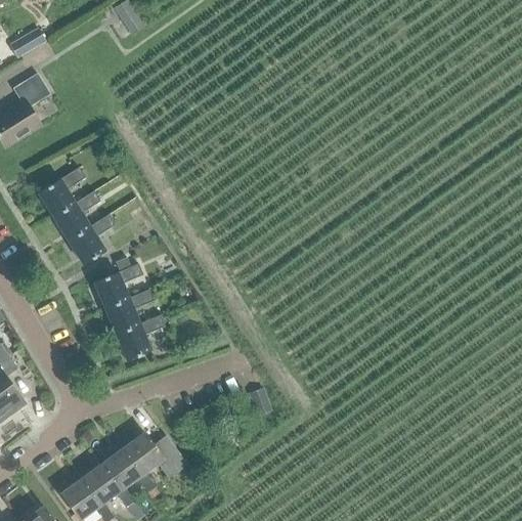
[(115,5),(124,19),(136,11),(129,0),(123,0),(115,5)]
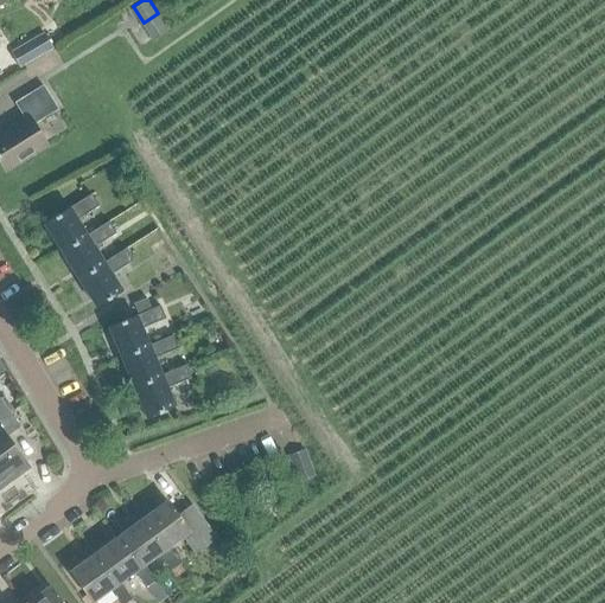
[(45,30),(12,49),(21,65),(55,45),(45,30)]
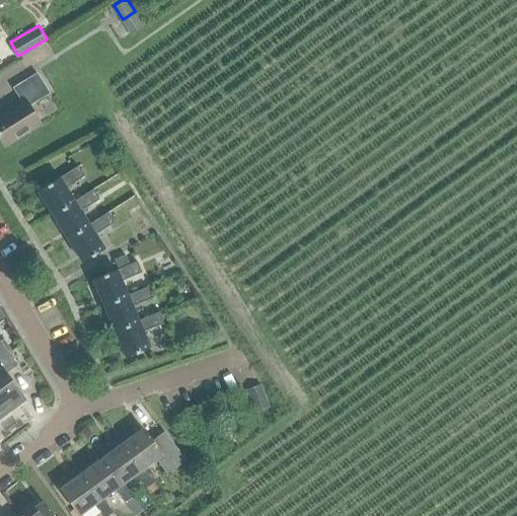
[(0,138),(5,146),(41,124),(29,105),(50,93),(37,72),(13,87),(21,100),(0,114),(0,138)]
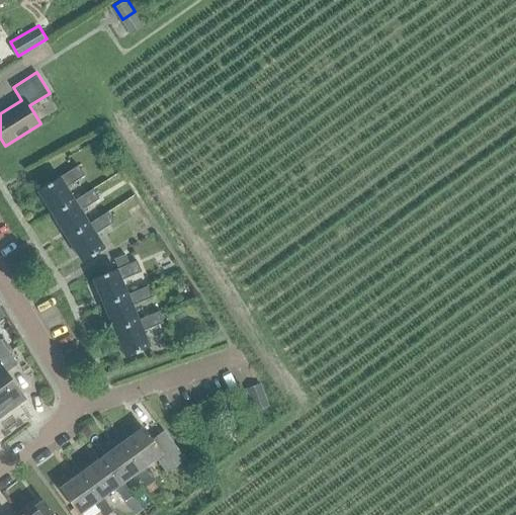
[(52,211),(74,198),(65,182),(74,176),(69,168),(58,175),(60,176),(38,190),(52,211)]
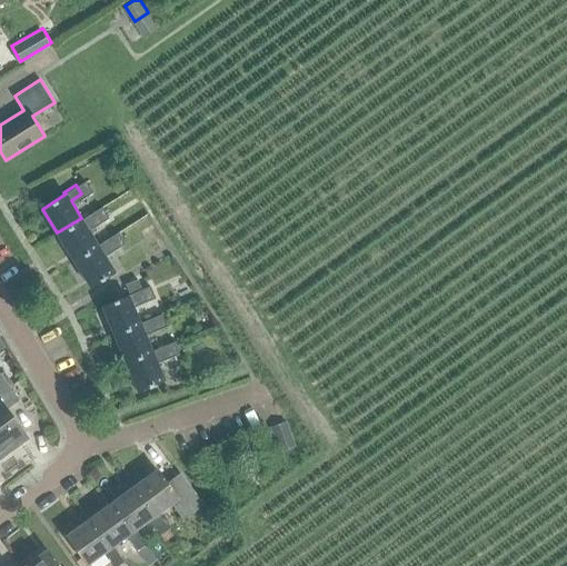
[(92,210),(81,218),(57,232),(73,258),(98,244),(87,227),(98,219),(92,210)]
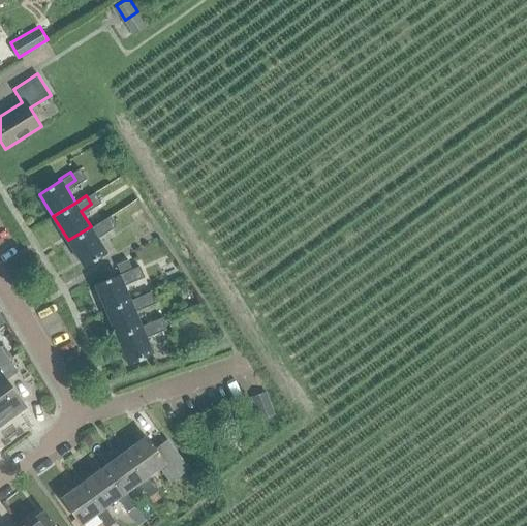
[(91,226),(68,240),(85,267),(107,252),(96,234),(105,227),(100,220),(91,226)]
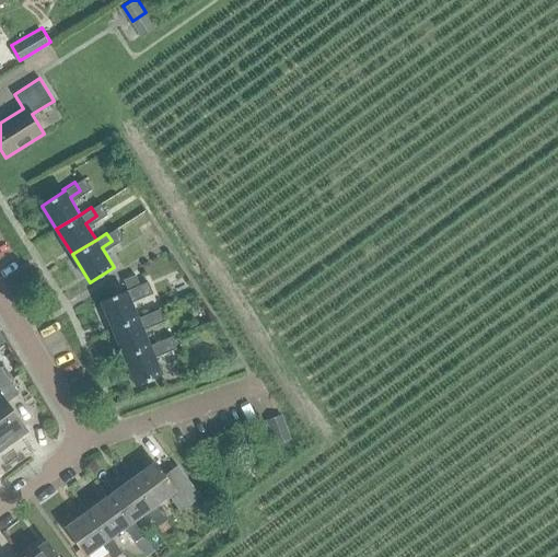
[(101,301),(112,326),(138,315),(129,296),(141,291),(134,271),(118,278),(120,280),(109,283),(115,296),(101,301)]
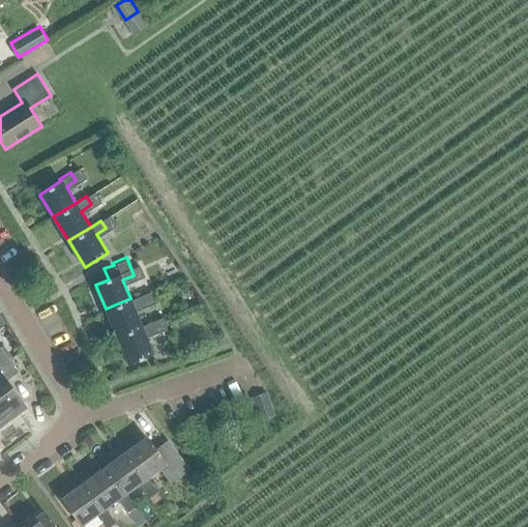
[(141,294),(130,298),(106,309),(117,335),(141,325),(134,308),(145,303),(141,294)]
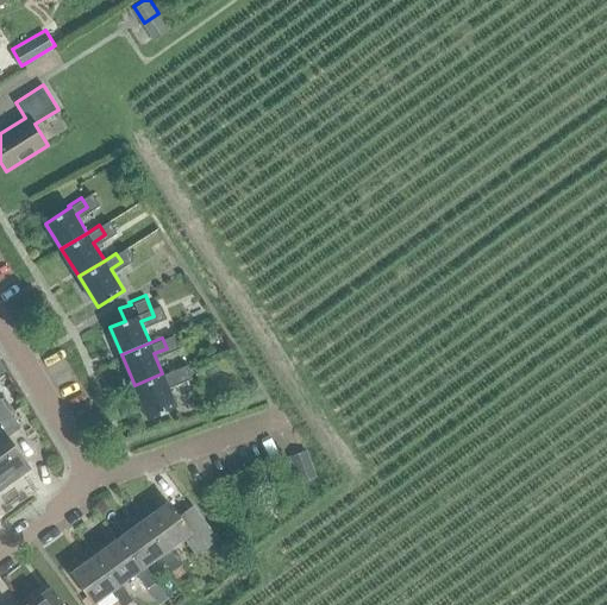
[(180,377),(175,366),(162,373),(135,385),(149,417),(176,405),(167,383),(180,377)]
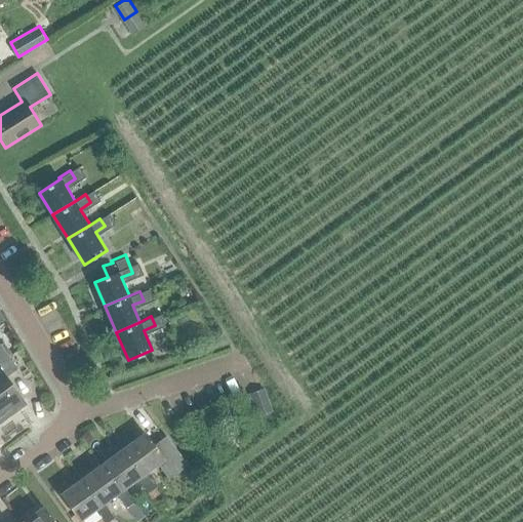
[(0,413),(2,417),(25,401),(6,376),(18,367),(0,343),(0,413)]
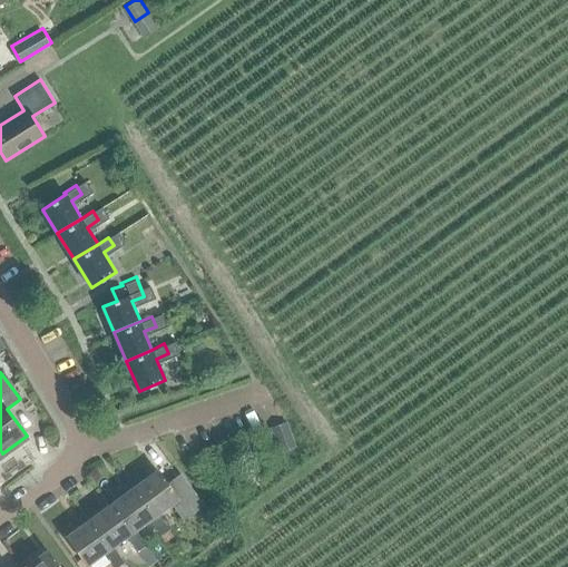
[(289,419),(271,426),(281,451),(297,446),(289,419)]
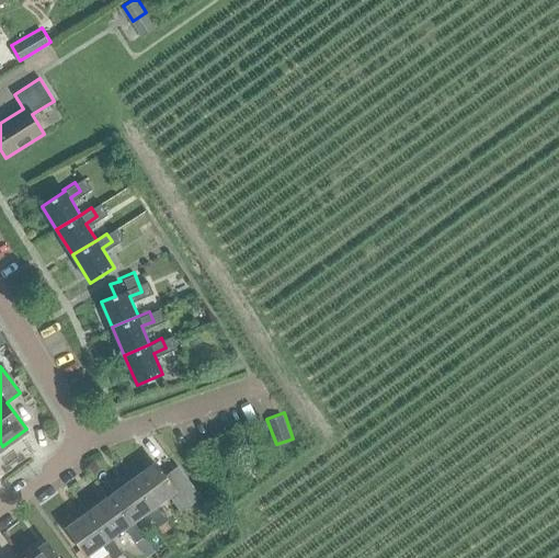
[(156,463),(133,479),(153,507),(156,505),(171,494),(182,510),(190,504),(191,504),(201,498),(179,467),(166,477),(156,463)]
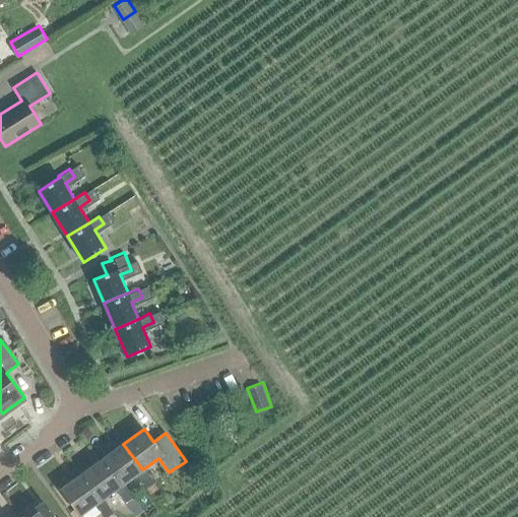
[(155,482),(144,468),(142,469),(123,444),(103,459),(122,485),(124,483),(137,473),(148,487),(155,482)]
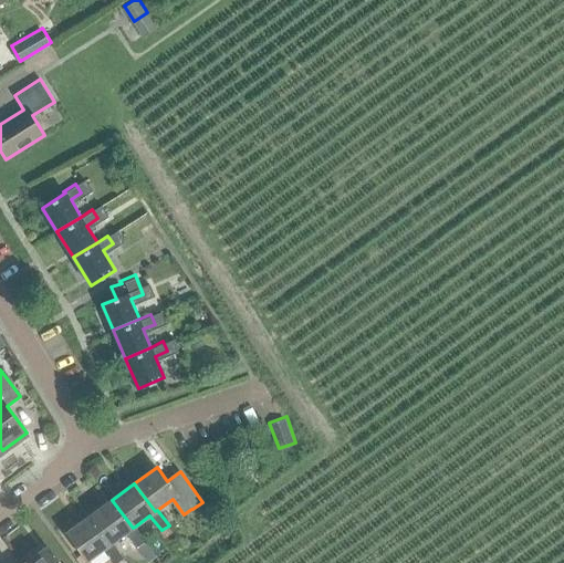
[(112,500),(90,515),(111,544),(113,542),(127,532),(138,548),(147,542),(135,527),(133,528),(112,500)]
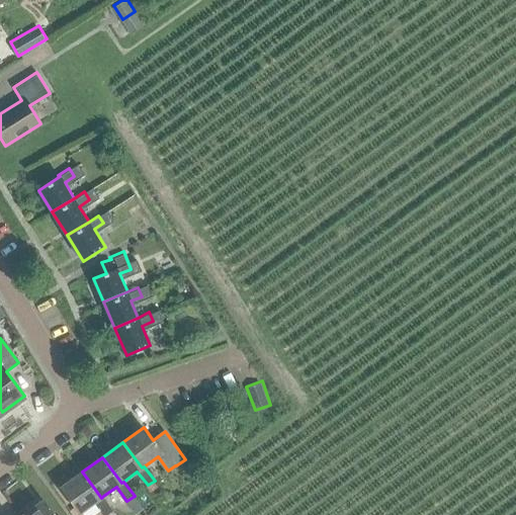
[(106,514),(113,510),(103,496),(101,498),(82,471),(61,487),(80,514),(95,502),(105,514),(106,514)]
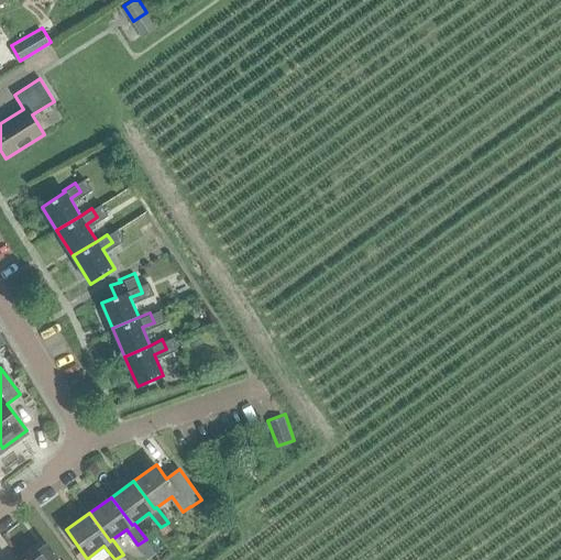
[(25,559),(59,559),(47,544),(25,559)]
